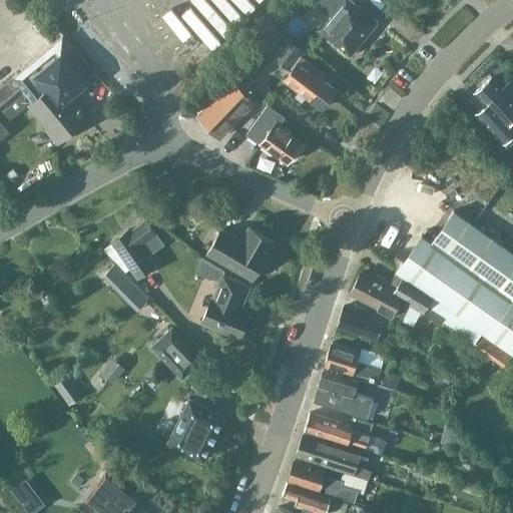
[(377,22),(349,0),(315,0),(314,2),(330,15),(318,29),(351,55),(377,22)]
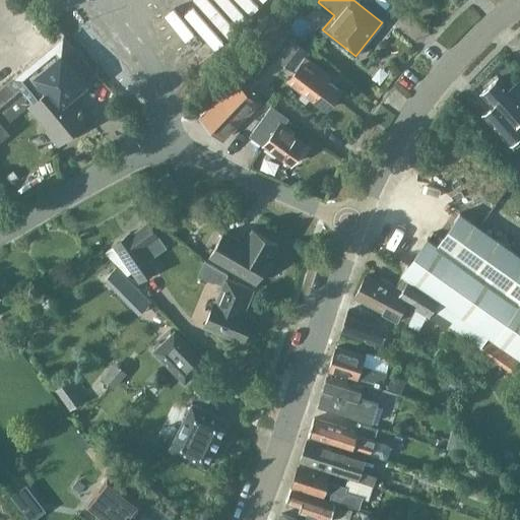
[(318,26),(327,12),(315,4),(306,17),(318,26)]
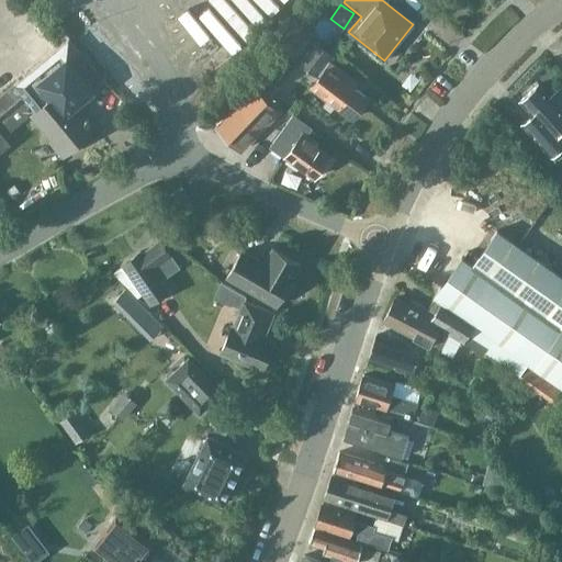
[(166,47),(200,85),(221,65),(220,64),(238,45),(209,12),(199,21),(197,20),(166,47)]
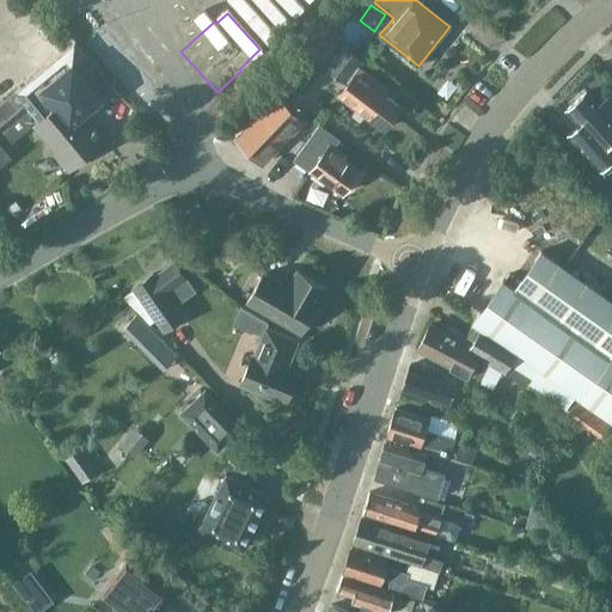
[(363,63),(338,44),(331,38),(317,56),(324,62),(322,66),(346,85),(337,96),(383,130),(402,105),(385,93),(389,90),(359,68),(363,63)]
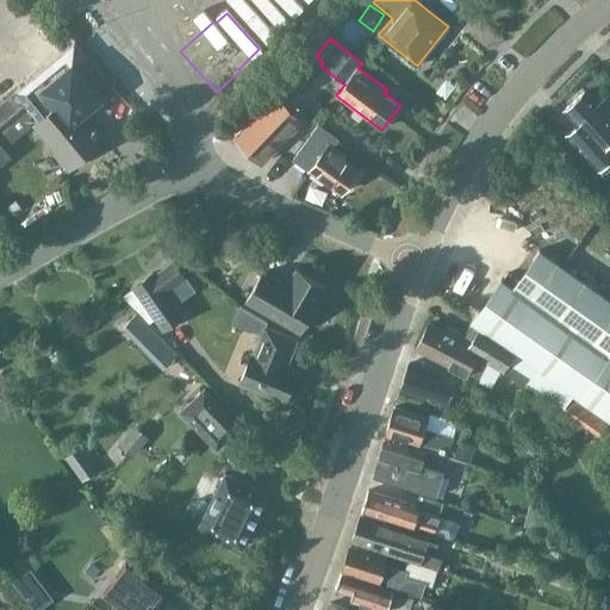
[(78,111),(94,98),(110,85),(87,56),(74,67),(62,53),(42,69),(54,83),(66,98),(33,124),(57,153),(55,154),(68,169),(103,142),(78,111)]
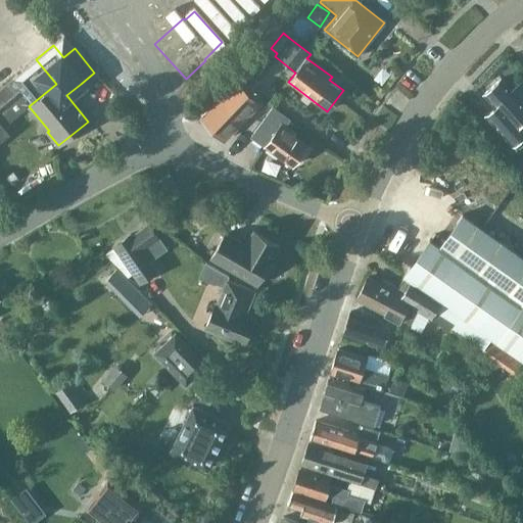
[(0,130),(26,109),(28,92),(14,77),(0,89),(0,130)]
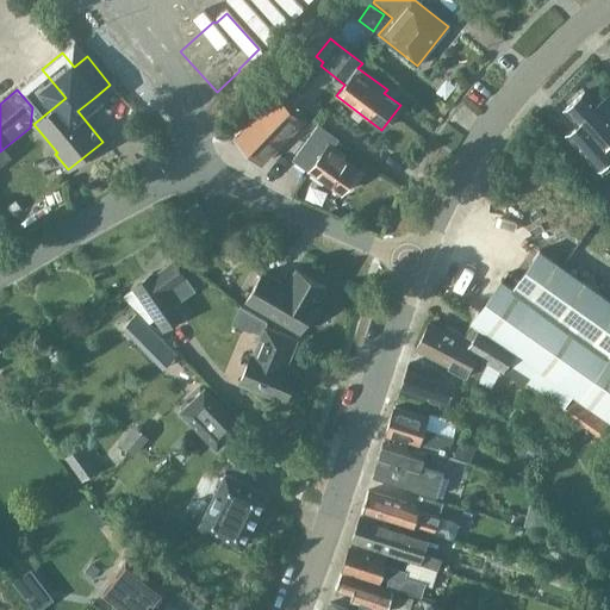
[(609,95),(609,94),(597,104),(585,89),(565,107),(587,134),(576,143),(597,168),(609,157),(609,95)]
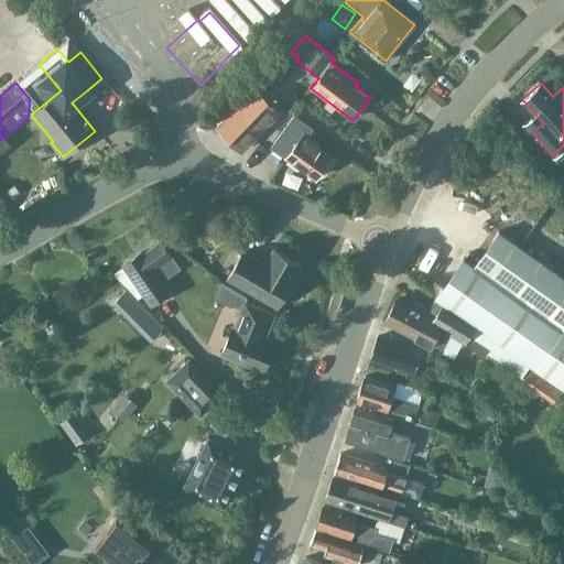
[(240,152),(279,112),(256,89),(219,130),(240,152)]
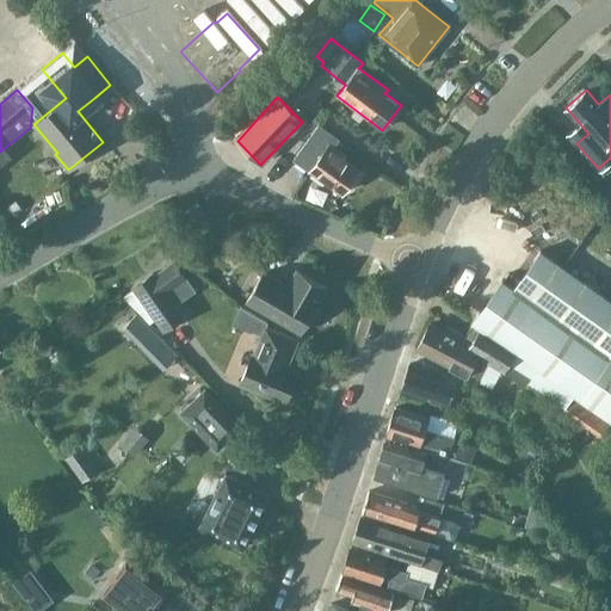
[(358,170),(341,158),(344,154),(334,147),(339,141),(319,127),(294,161),(340,195),(358,170)]
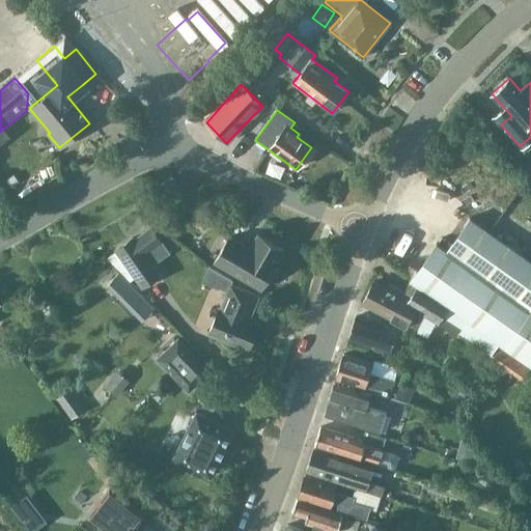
[(168,200),(180,193),(172,178),(160,186),(168,200)]
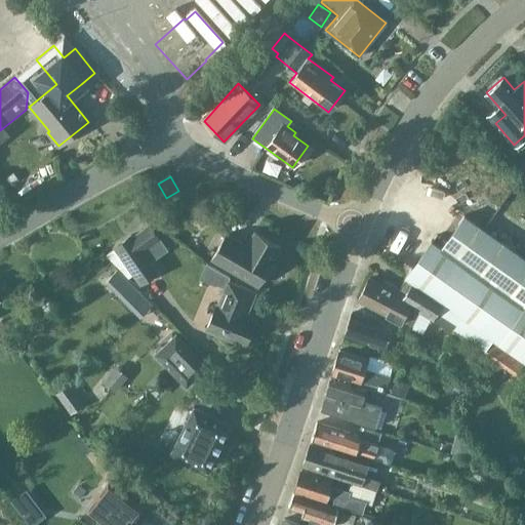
[(524,258),(463,215),(441,248),(432,241),(396,291),(394,289),(396,285),(386,280),(382,284),(370,278),(359,299),(411,327),(418,312),(433,319),(436,315),(485,350),(487,347),(506,360),(512,352),(524,360),(524,258)]
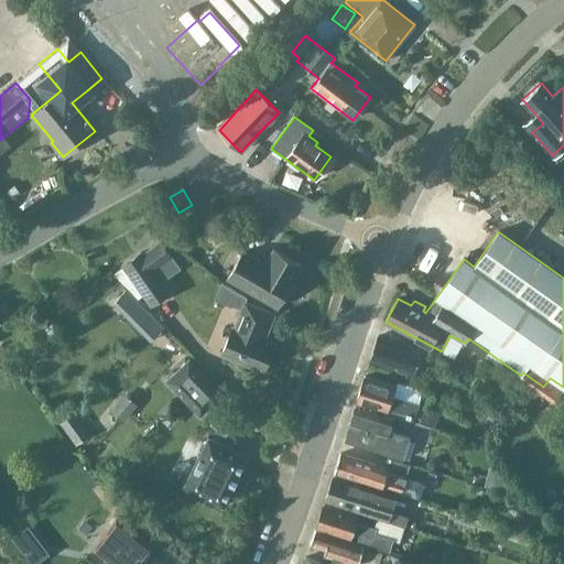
[(123,264),(151,304),(169,292),(152,269),(171,257),(161,241),(142,255),(141,252),(123,264)]
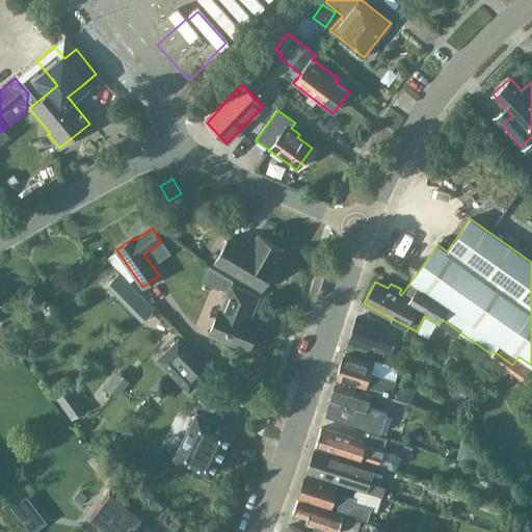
[(275,263),(284,249),(258,235),(249,248),(229,237),(214,263),(261,290),(276,264),(275,263)]
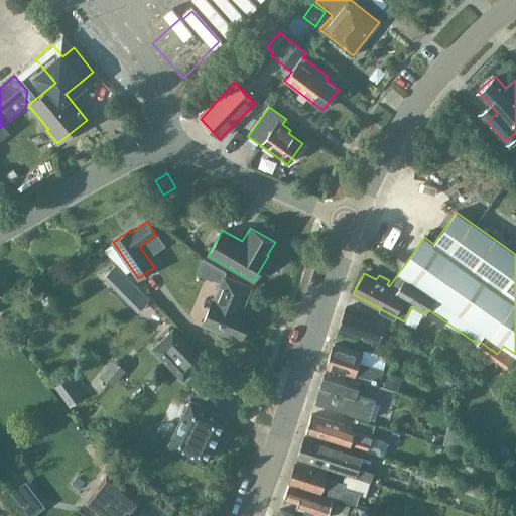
[(207,277),(213,262),(205,257),(198,273),(207,277)]
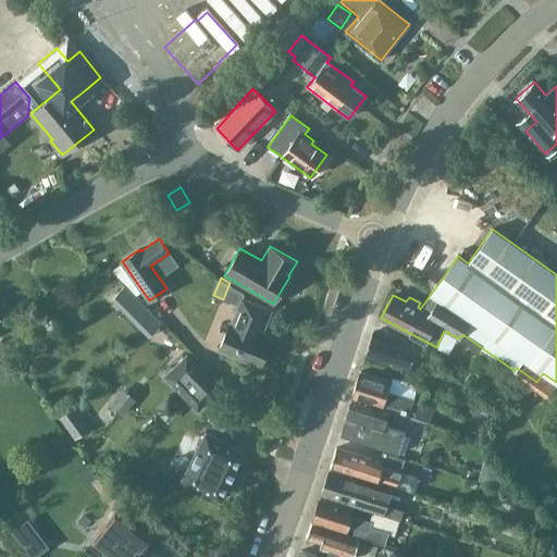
[(230,323),(219,349),(260,367),(271,341),(260,336),(270,310),(242,298),(231,324),(230,323)]
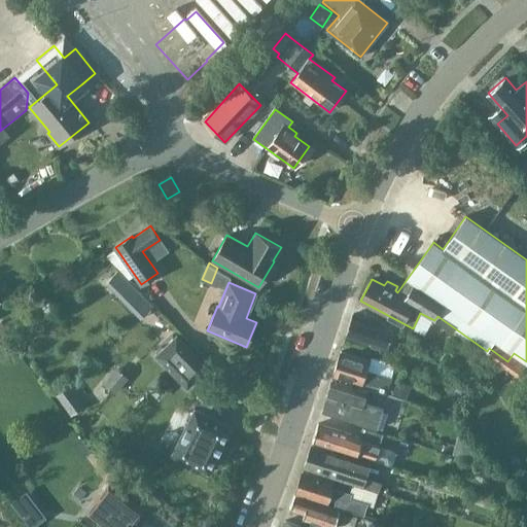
[(135,302),(147,316),(155,310),(143,295),(135,302)]
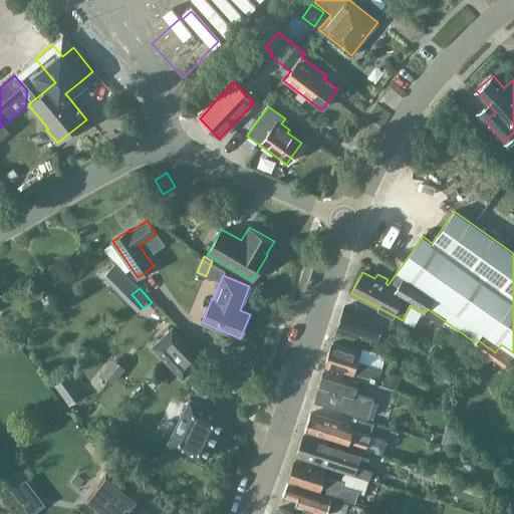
[(377,340),(381,327),(383,319),(344,306),(337,327),(377,340)]
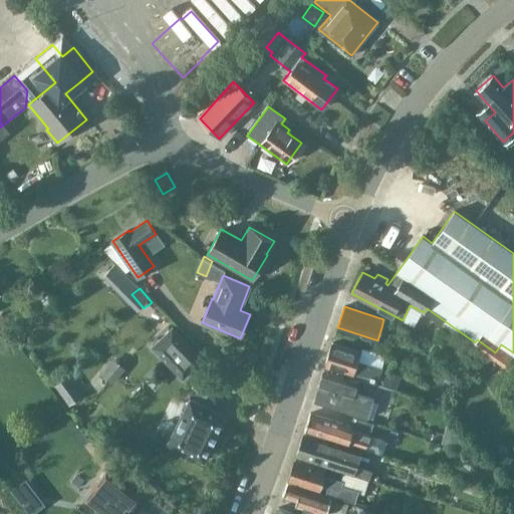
[(152,346),(183,378),(203,359),(172,327),(152,346)]
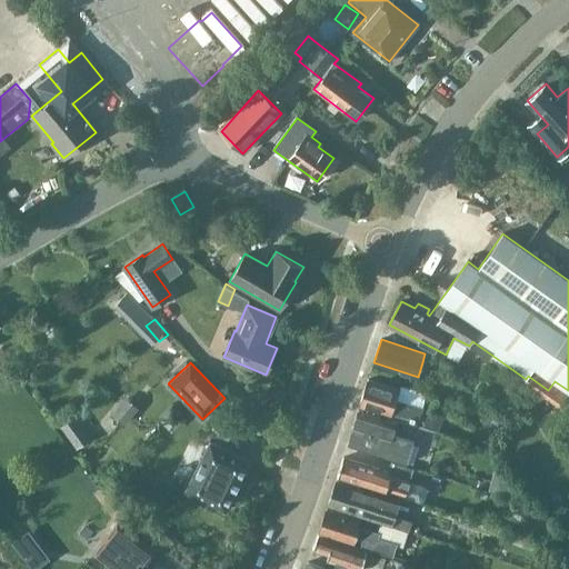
[(416,422),(421,407),(397,399),(400,390),(368,380),(360,405),(416,422)]
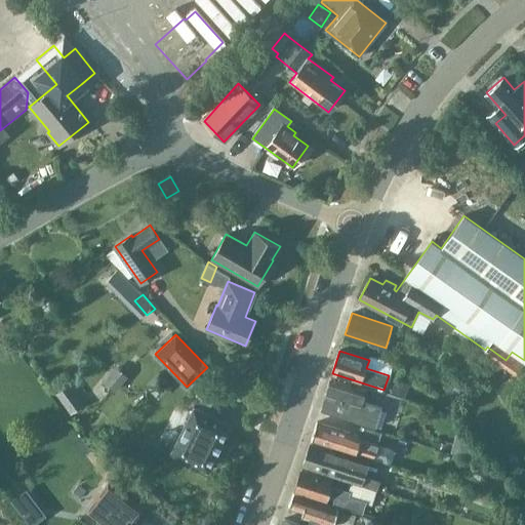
[(369,360),(366,368),(389,375),(393,363),(393,362),(370,355),(370,356),(369,360)]
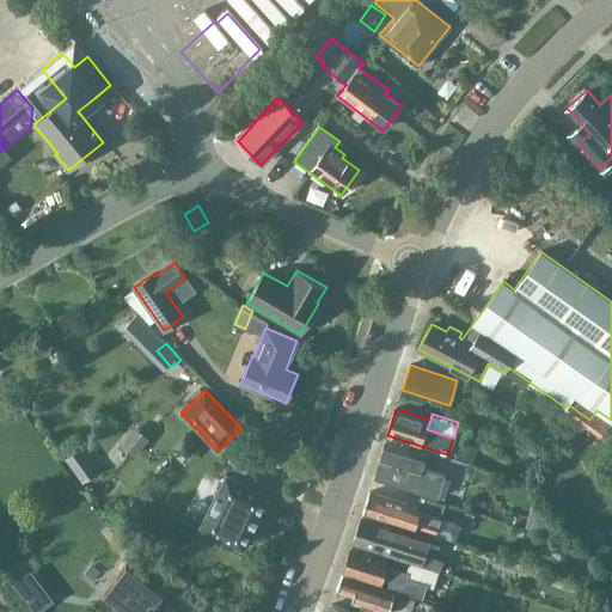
[(121,447),(130,456),(146,438),(136,429),(121,447)]
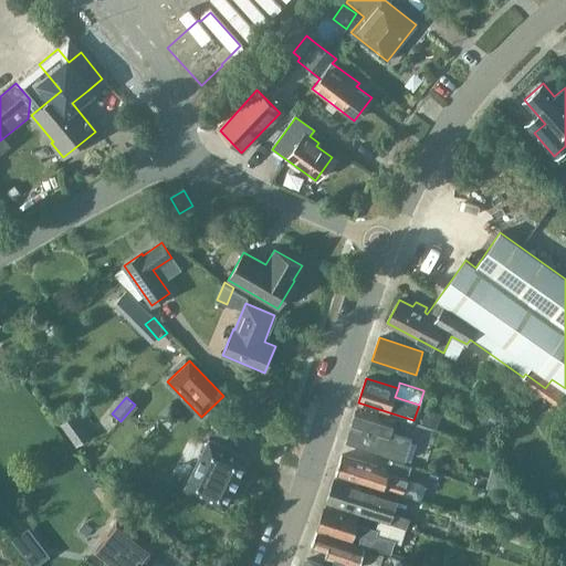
[(405,461),(411,440),(390,432),(394,420),(356,408),(346,442),(405,461)]
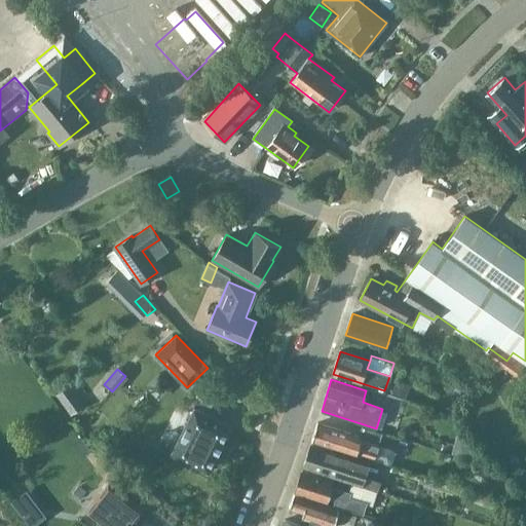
[(410,384),(399,379),(392,391),(405,397),(410,384)]
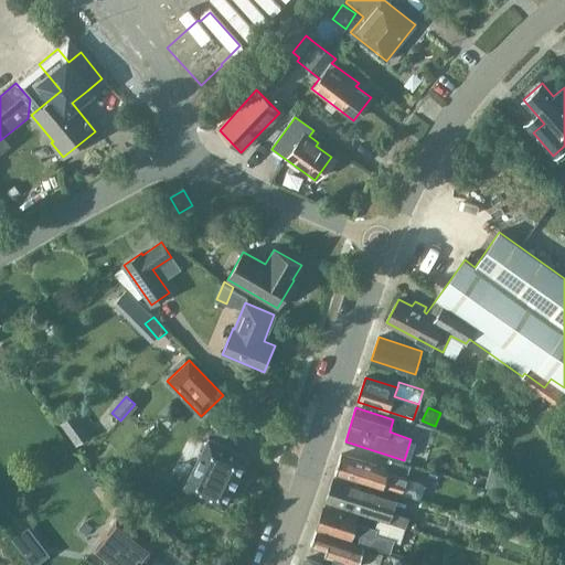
[(73,415),(61,424),(75,445),(88,436),(73,415)]
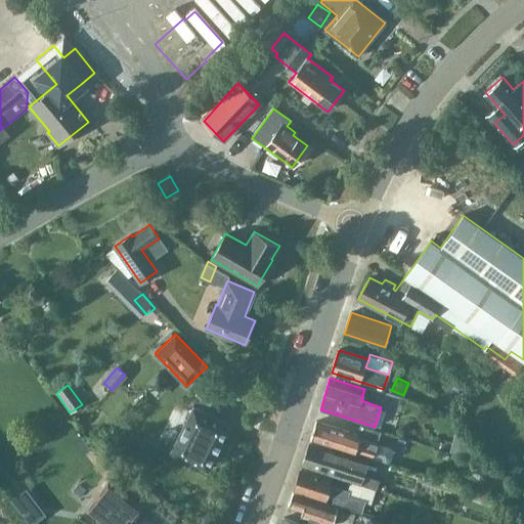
[(230,424),(193,406),(171,452),(208,471),(230,424)]
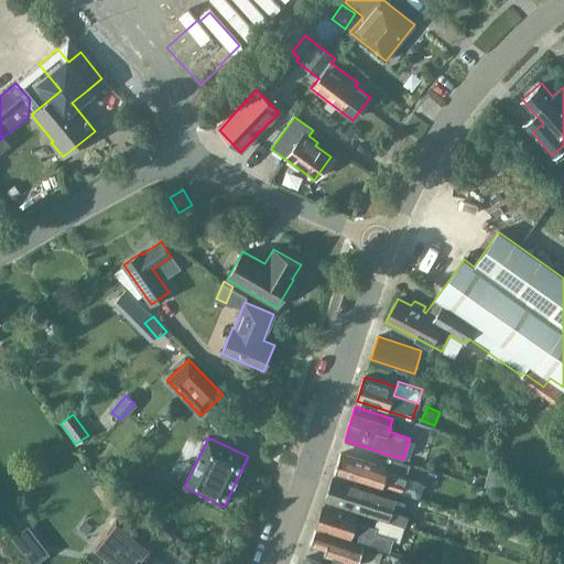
[(340,453),(335,470),(401,491),(416,497),(421,495),(423,490),(424,486),(422,480),(405,475),(410,464),(389,457),(384,467),(340,453)]
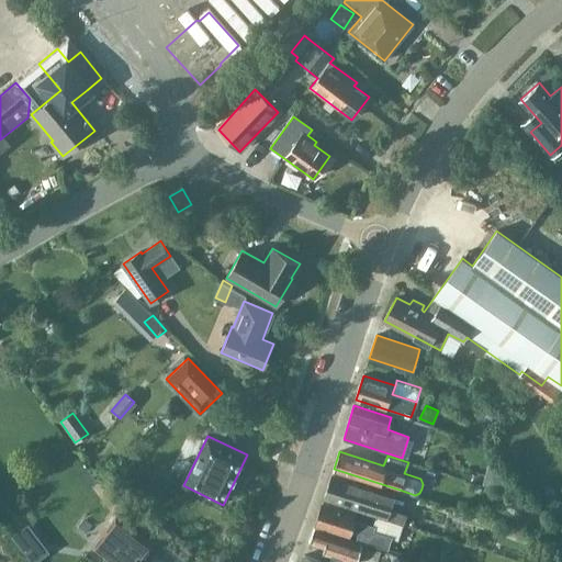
[(395,495),(363,486),(332,475),(325,497),(373,514),(377,514),(377,516),(404,525),(407,514),(390,509),(395,495)]
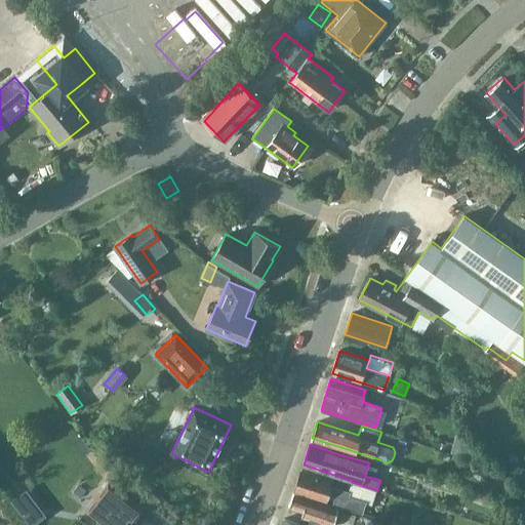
[(352,482),(349,489),(332,483),(333,480),(303,470),(295,490),(326,500),(327,499),(362,512),(366,502),(372,505),(377,490),(352,482)]
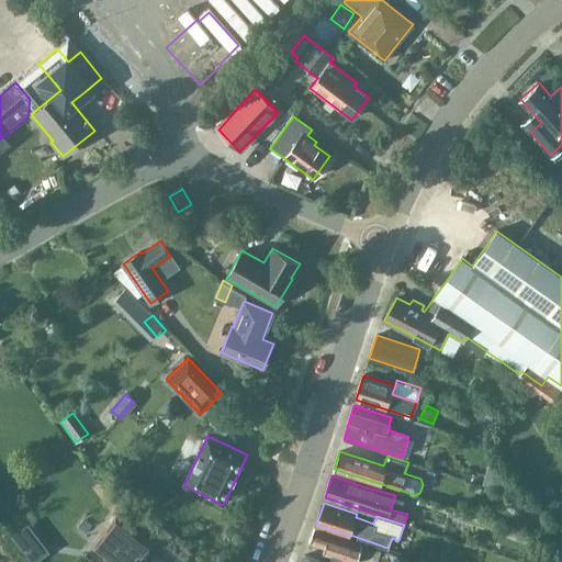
[(116,515),(90,548),(108,561),(114,561),(116,559),(120,561),(139,561),(134,558),(147,540),(116,515)]
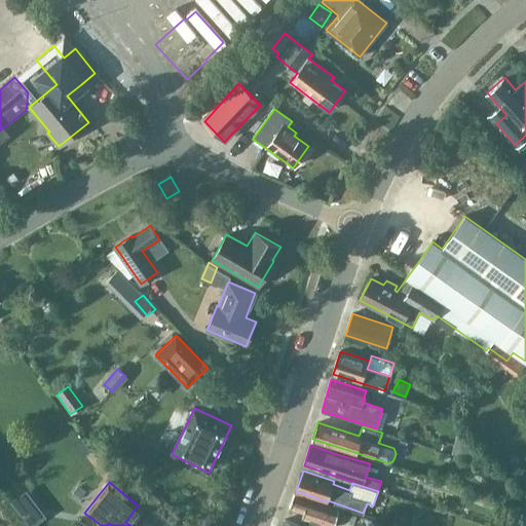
[(382,525),(383,523),(338,510),(294,496),(290,509),(303,513),(302,519),(325,525),(332,525),(335,521),(351,525),(382,525)]
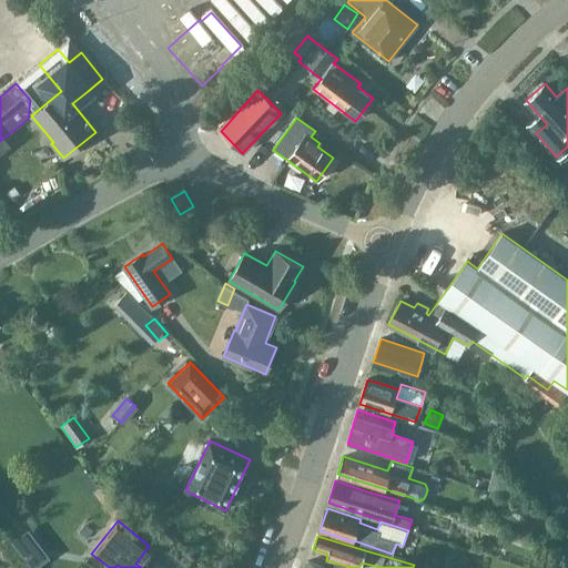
[(550,543),(546,556),(551,557),(563,561),(565,561),(567,550),(567,548),(566,548),(550,543)]
